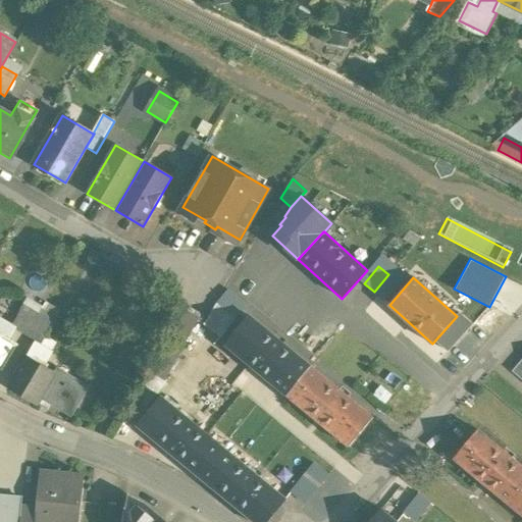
[(42,308),(27,299),(22,305),(38,314),(42,308)]
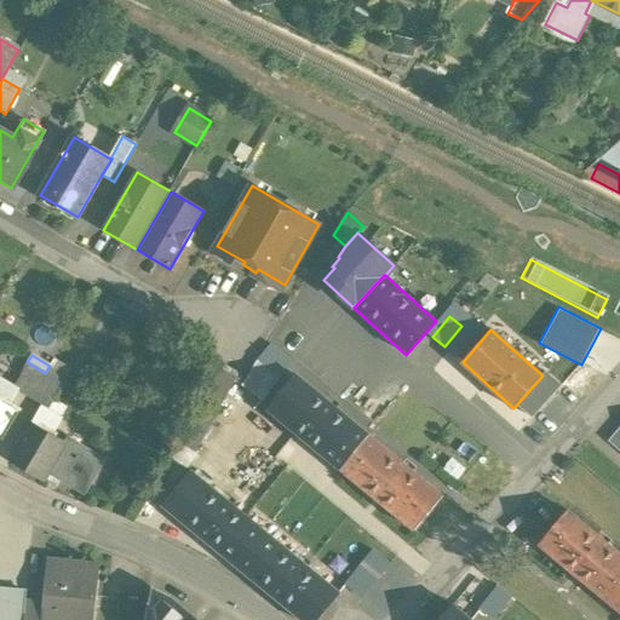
[(45,373),(27,362),(12,388),(17,390),(30,399),(45,373)]
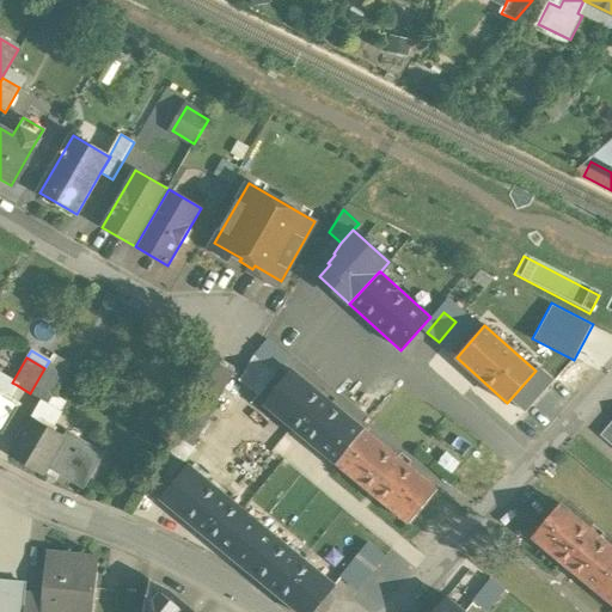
[(62,379),(44,368),(30,393),(48,404),(62,379)]
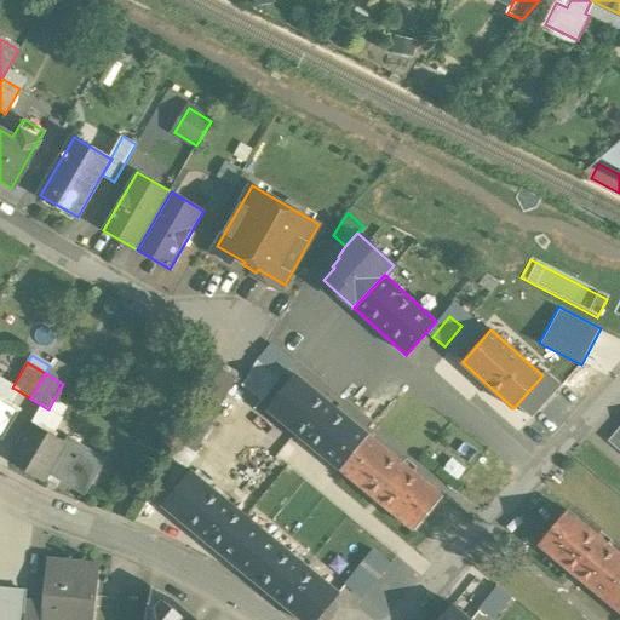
[(369,436),(296,375),(269,409),(342,470),(369,436)]
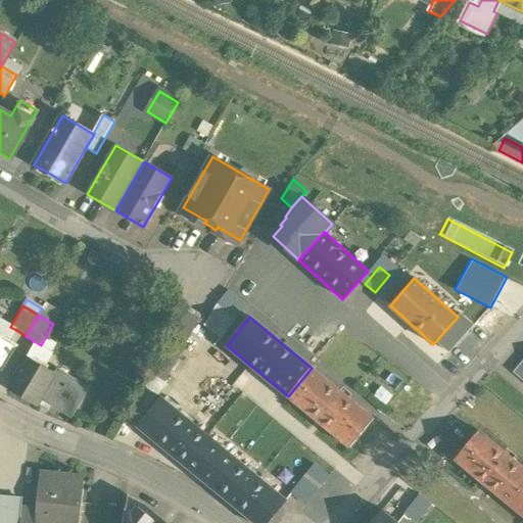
[(10,327),(0,321),(0,359),(8,346),(5,344),(14,329),(10,327)]
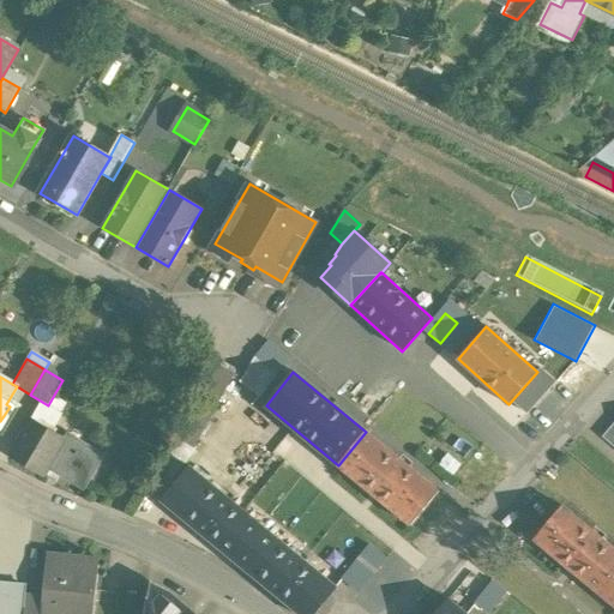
[(64,439),(37,423),(41,419),(35,415),(31,420),(11,456),(44,475),(50,465),(65,439),(64,439)]
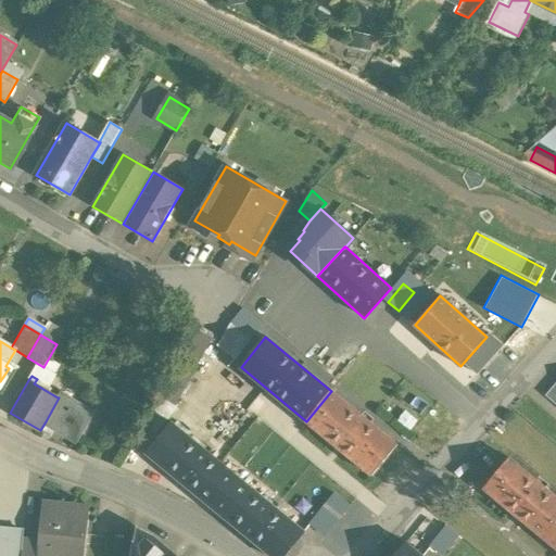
[(555,382),(545,395),(555,405),(555,382)]
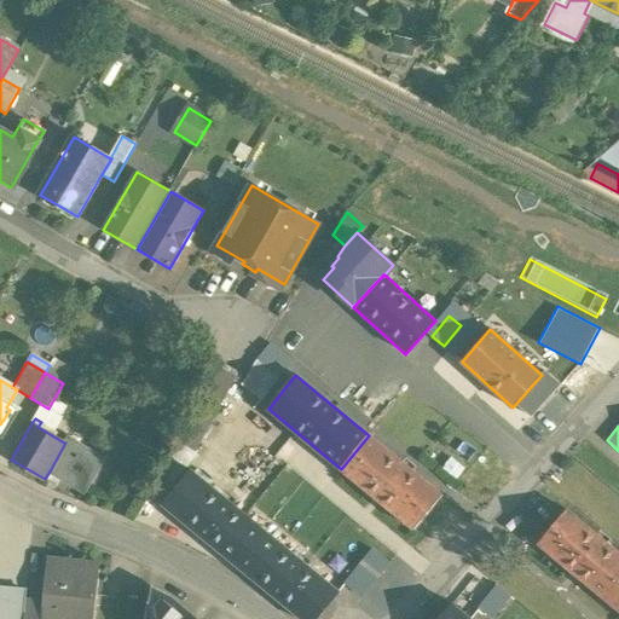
[(0,460),(3,462),(15,440),(1,433),(0,434),(0,460)]
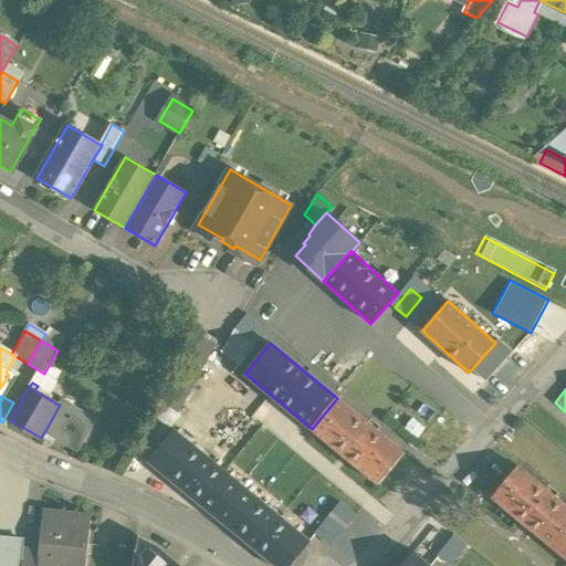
[(97,419),(62,398),(59,405),(60,405),(46,429),(56,435),(54,439),(77,452),(97,419)]
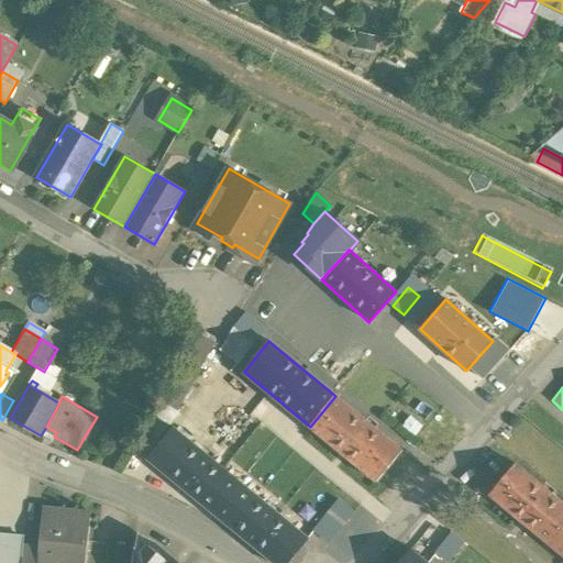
[(403,451),(335,396),(310,427),(376,482),(403,451)]
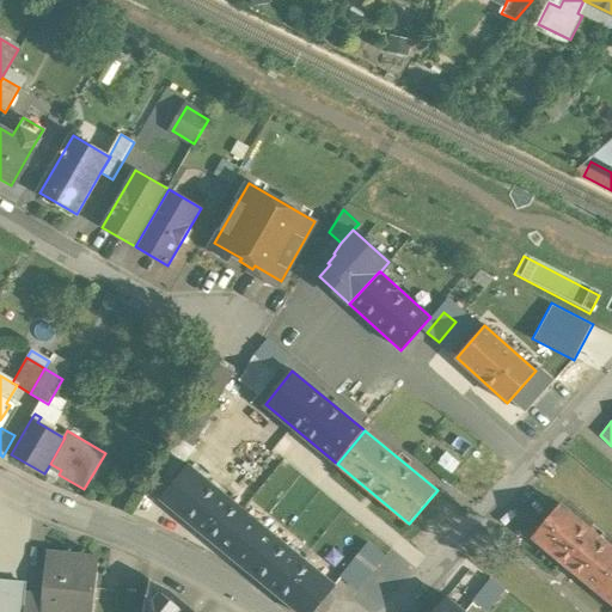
[(173,441),(157,475),(169,481),(194,450),(173,441)]
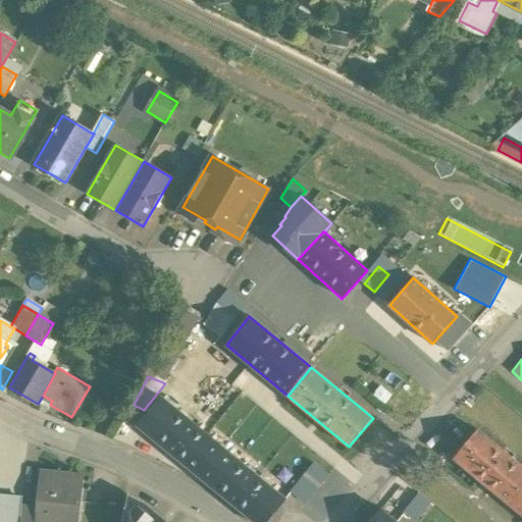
[(223,449),(161,398),(139,426),(200,476),(223,449)]
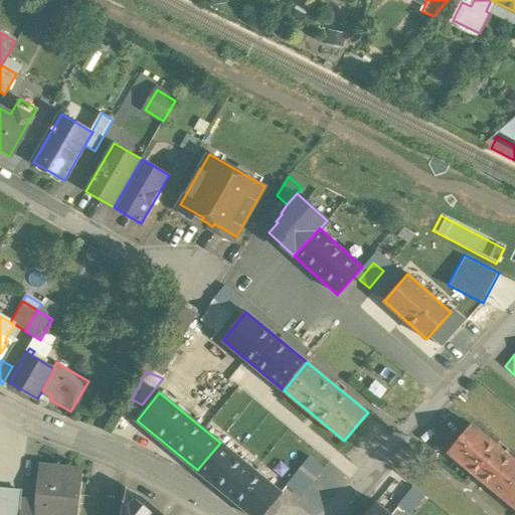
[(514,494),(514,461),(471,424),(448,453),(508,503),(514,494)]
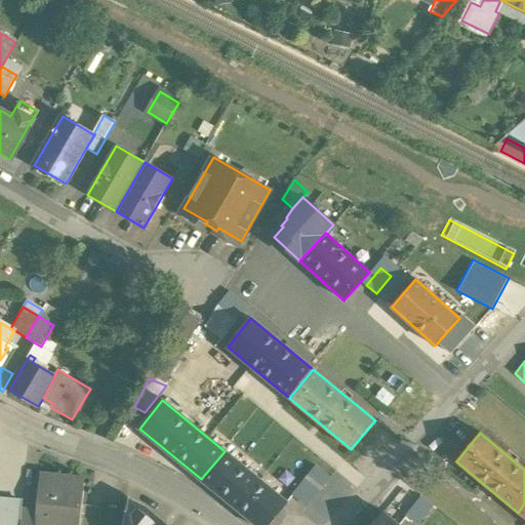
[(267,524),(287,501),(225,451),(201,479),(256,524),(267,524)]
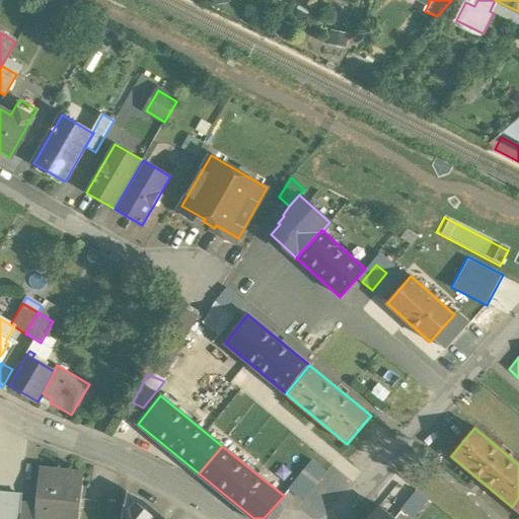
[(304,501),(326,473),(312,461),(290,490),(304,501)]
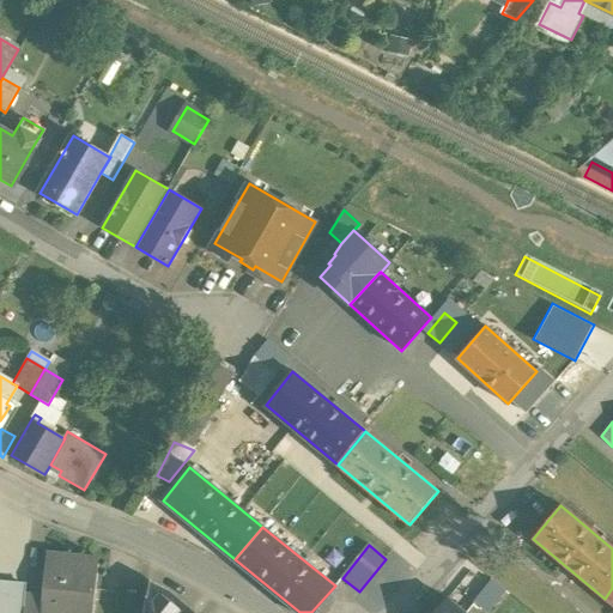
[(92,612),(98,559),(47,553),(41,607),(40,612),(92,612)]
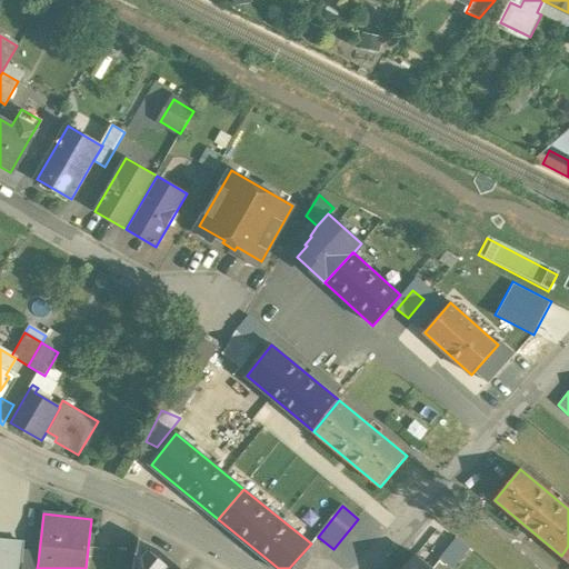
[(439,559),(450,568),(452,568),(468,549),(455,539),(439,559)]
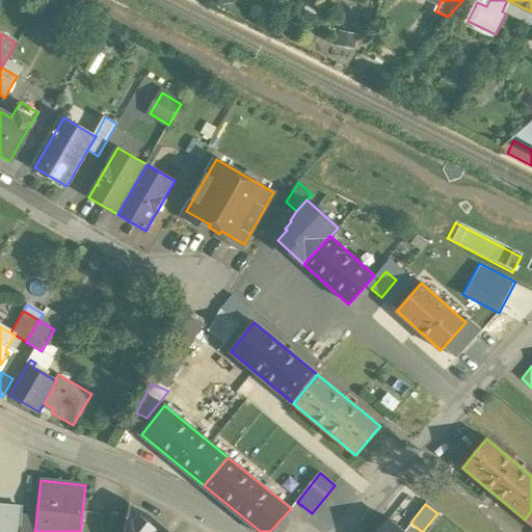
[(20,508),(0,506),(0,531),(18,531),(20,525),(20,508)]
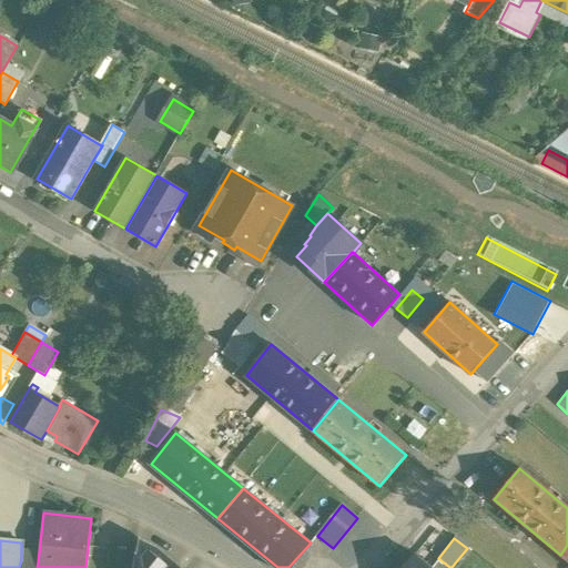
[(176,567),(155,550),(142,545),(138,567),(176,567)]
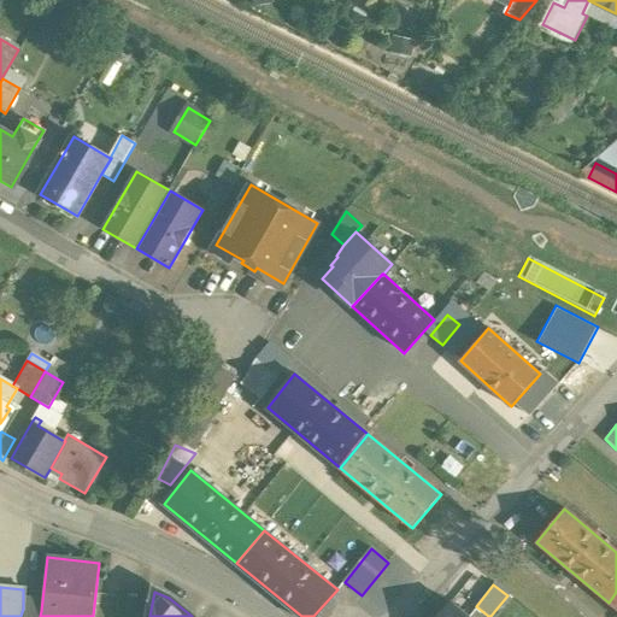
[(468,616),(451,603),(439,616),(468,616)]
